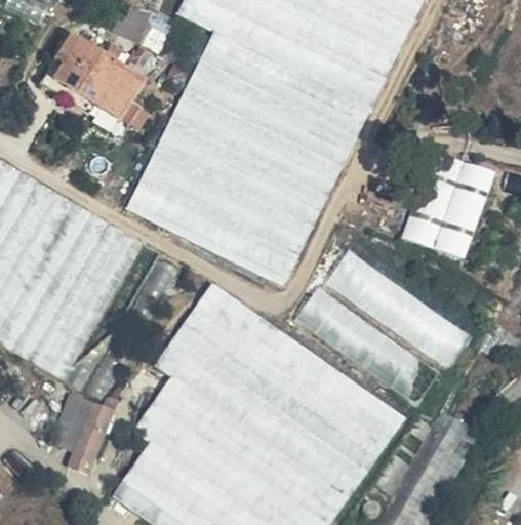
[(277,236),(261,246),(194,216),(181,219),(173,190),(185,166),(162,171),(158,201),(145,195),(158,165),(153,156),(127,212),(290,285),(418,0),(182,0),(175,14),(211,30),(169,124),(203,129),(221,119),(227,147),(267,165),(230,159),(210,171),(233,182),(241,176),(277,236)]
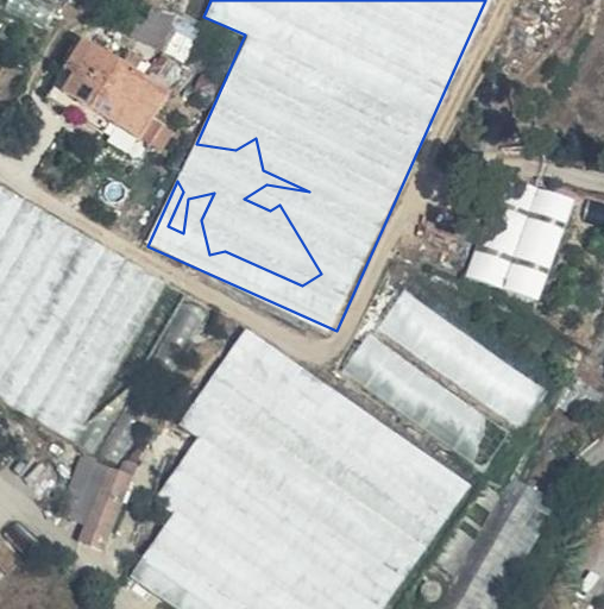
[(133,42),(167,62),(190,22),(151,11),(133,42)]
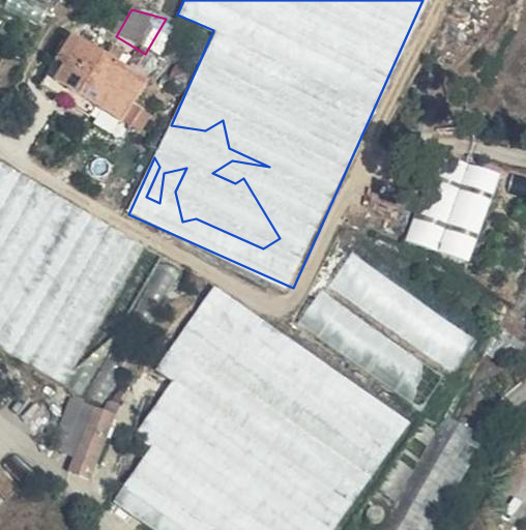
[(161,63),(183,28),(166,19),(145,54),(161,63)]
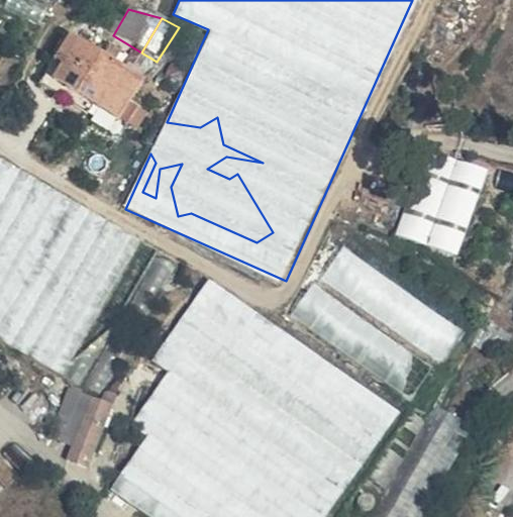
[(61,80),(82,48),(70,40),(48,74),(39,88),(111,138),(116,130),(58,84),(61,80)]
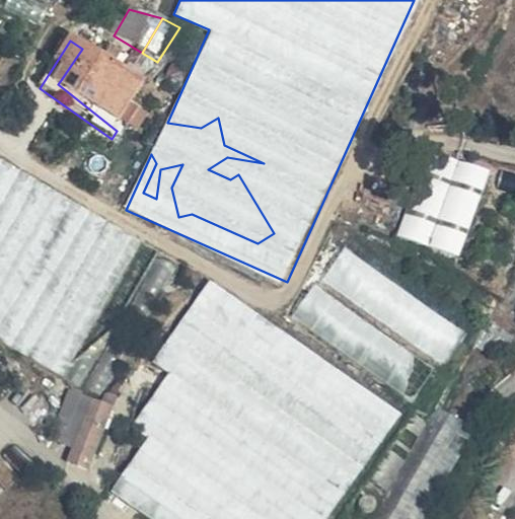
[(117,131),(129,114),(144,90),(82,49),(61,80),(58,84),(117,131)]
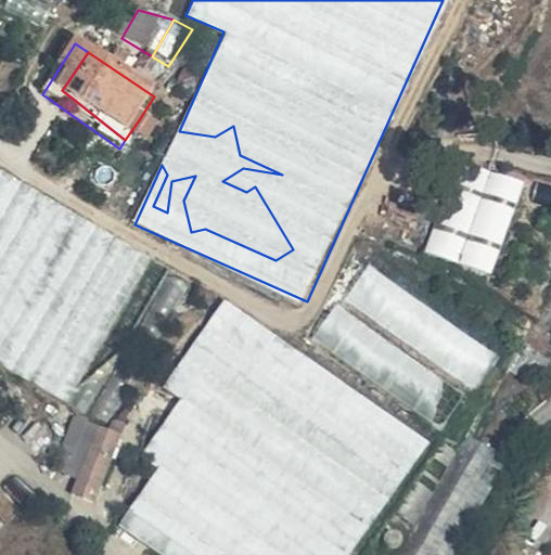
[(424,252),(489,275),(523,184),(459,160),(424,252)]
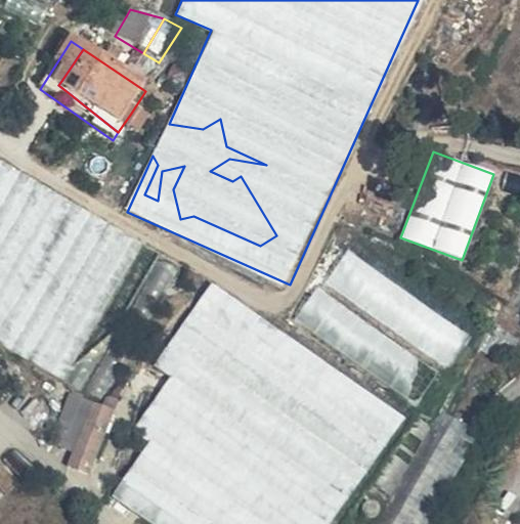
[(470,336),(347,250),(325,281),(447,367),(470,336)]
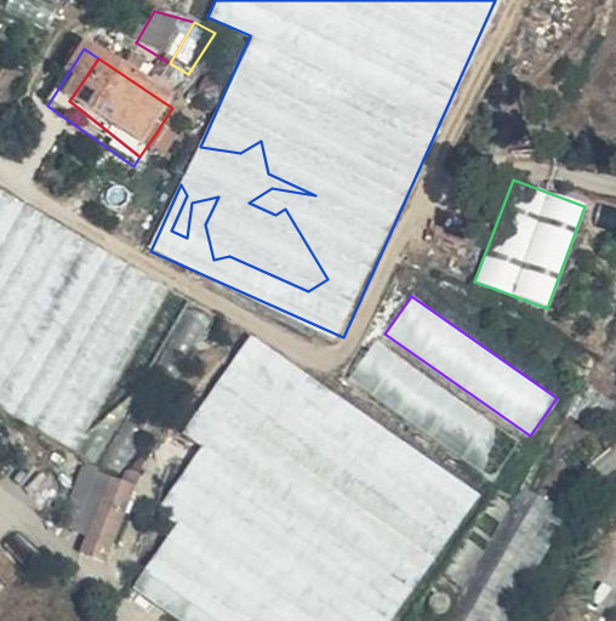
[(227,340),(210,331),(203,351),(220,358),(227,340)]
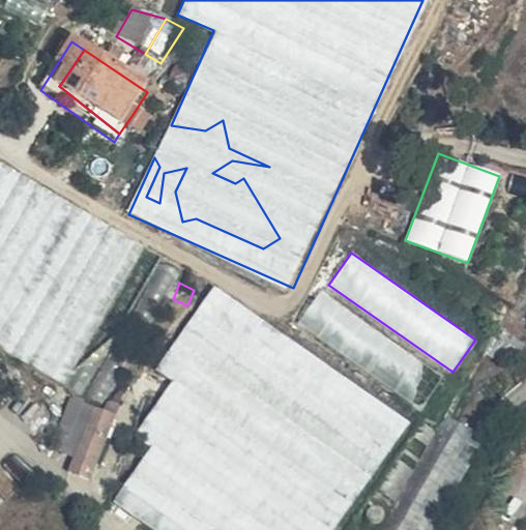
[(442,374),(318,287),(295,319),(419,406),(442,374)]
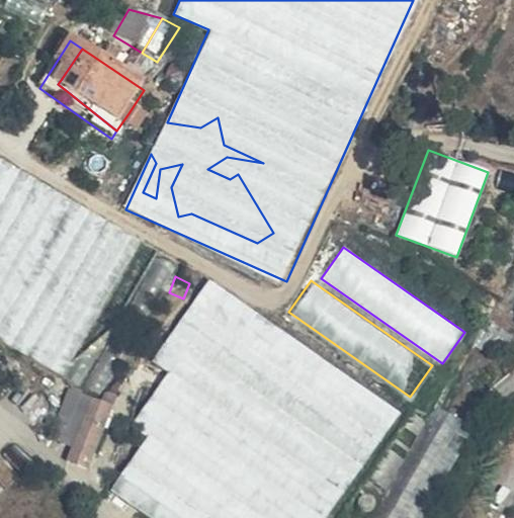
[(146,517),(322,517),(395,406),(201,284),(153,361),(167,370),(133,424),(147,433),(108,494),(146,517)]
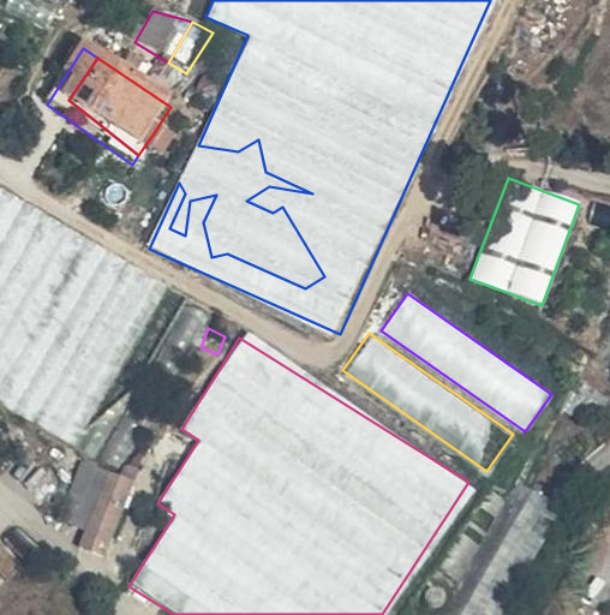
[(103,483),(125,490),(129,479),(107,472),(103,483)]
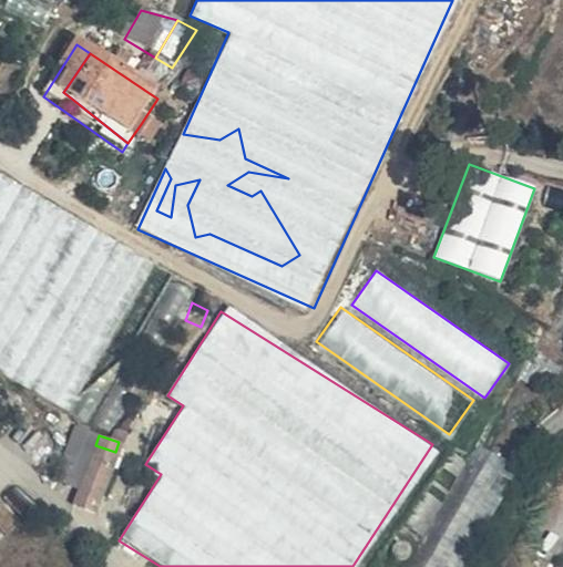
[(115,452),(95,445),(90,443),(65,513),(90,522),(115,452)]
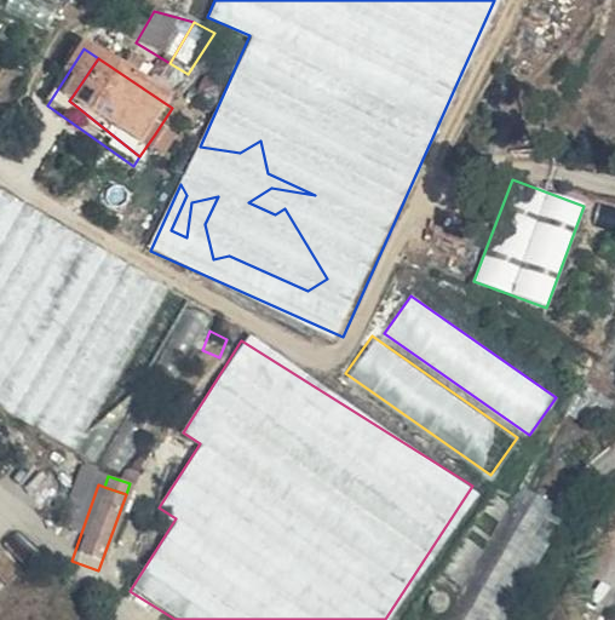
[(494,545),(466,619),(501,619),(526,557),(494,545)]
